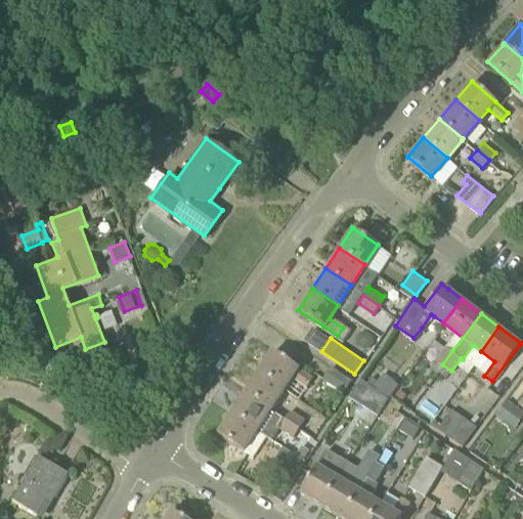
[(442,364),(452,350),(445,345),(435,358),(436,360),(442,364)]
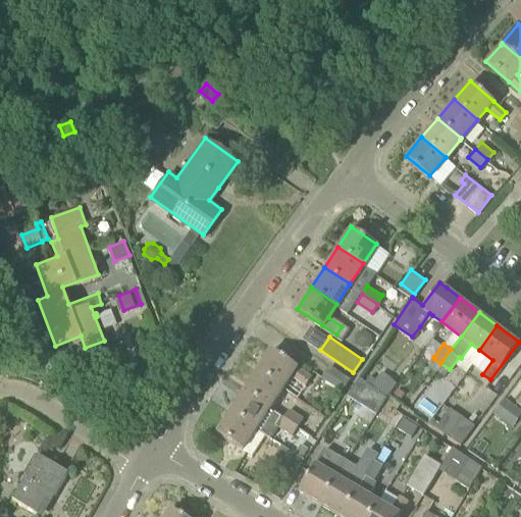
[(258,367),(257,368),(283,385),(291,373),(305,383),(310,374),(311,374),(297,365),(270,348),(258,367)]
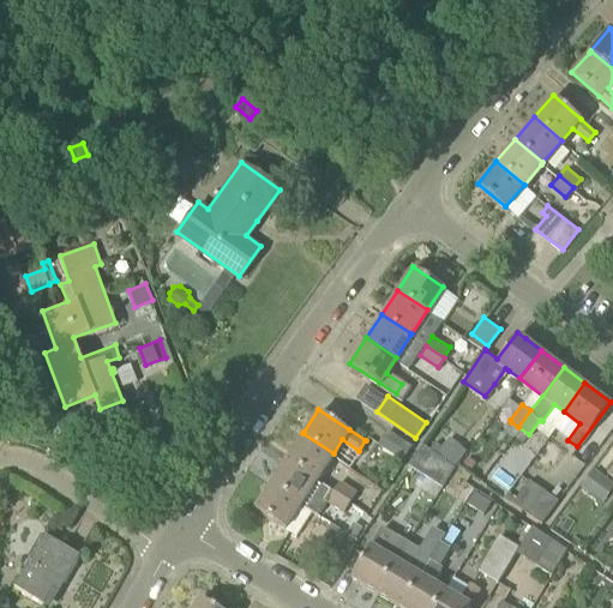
[(511,422),(505,429),(512,434),(518,427),(511,422)]
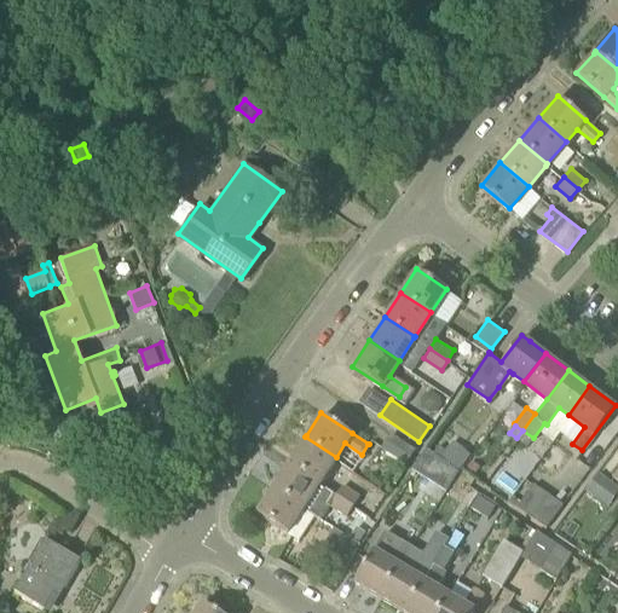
[(405,461),(414,449),(390,433),(381,446),(405,461)]
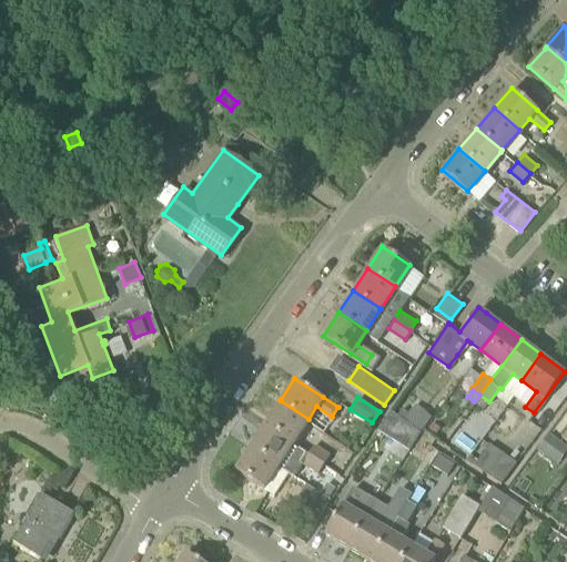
[(294,441),(309,419),(280,400),(265,422),(294,441)]
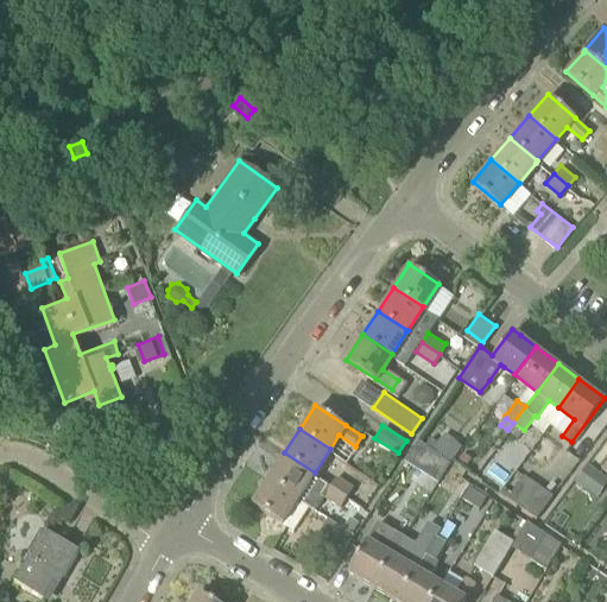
[(437,439),(430,435),(427,441),(450,458),(461,444),(443,431),(437,439)]
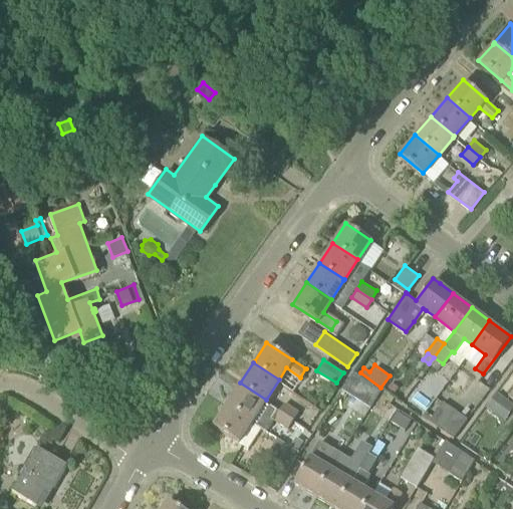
[(342,385),(352,392),(363,376),(353,369),(342,385)]
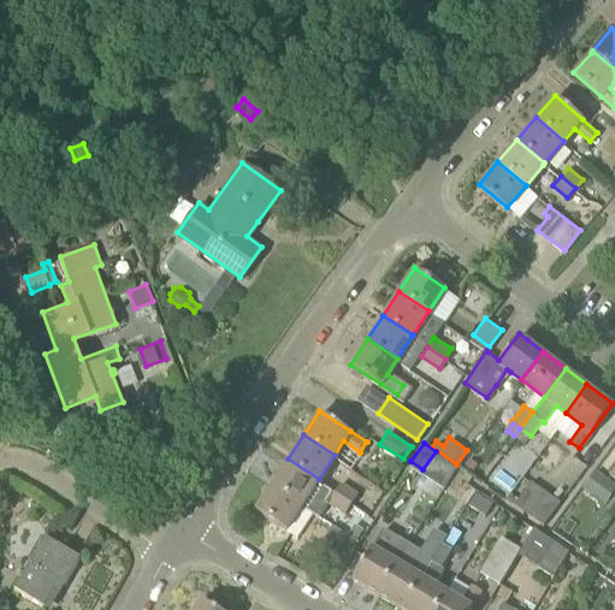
[(468,456),(462,465),(472,471),(478,462),(468,456)]
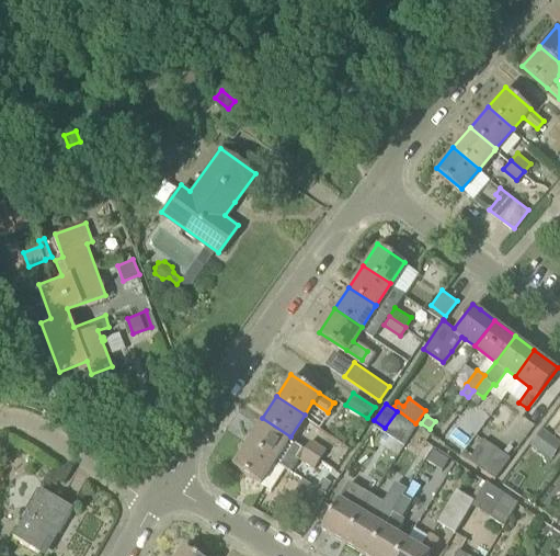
[(290,437),(262,418),(248,440),(276,458),(286,464),(290,467),(298,455),(303,449),(305,445),(290,437)]
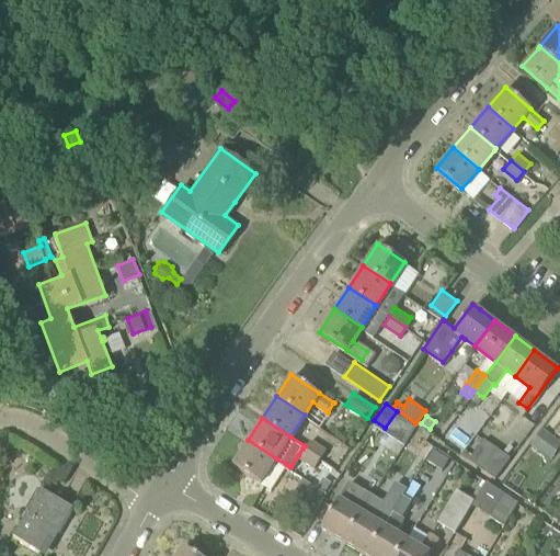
[(550,457),(559,444),(559,439),(543,426),(530,442),(550,457)]
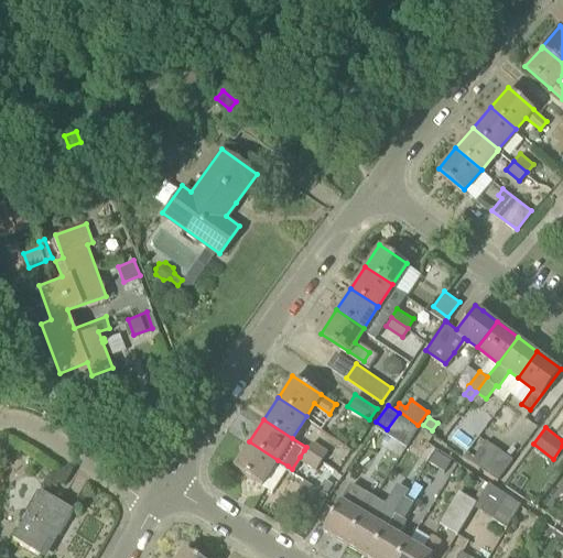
[(322,460),(328,449),(312,439),(306,447),(304,450),(322,460)]
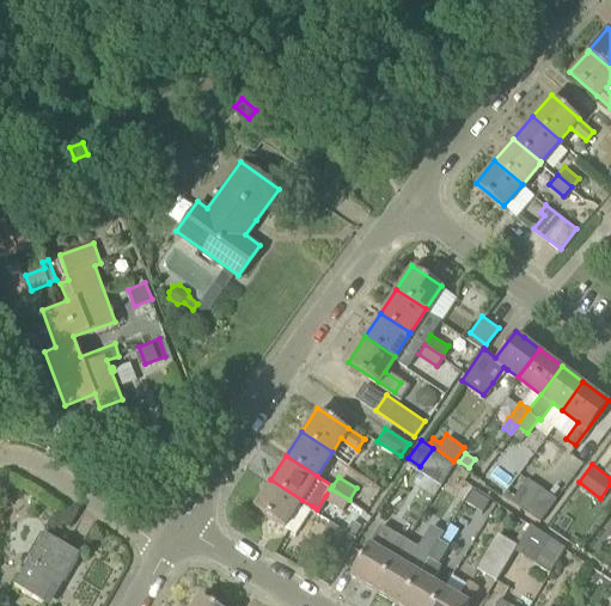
[(539,520),(555,496),(527,477),(511,500),(539,520)]
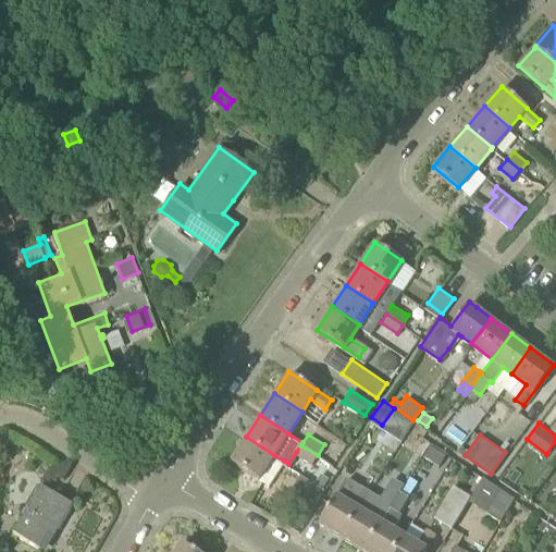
[(238,448),(231,460),(259,478),(268,485),(282,464),(284,461),(274,455),(246,437),(238,448)]
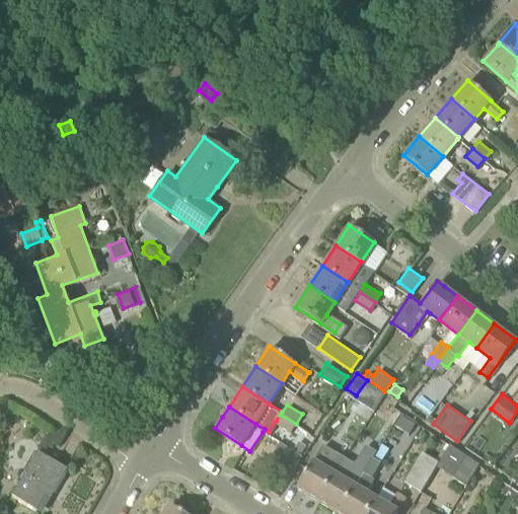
[(400,413),(394,422),(410,430),(415,420),(400,413)]
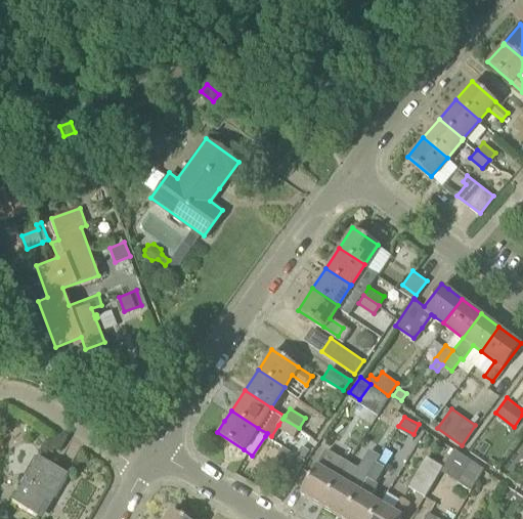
[(433,417),(430,422),(437,427),(440,422),(433,417)]
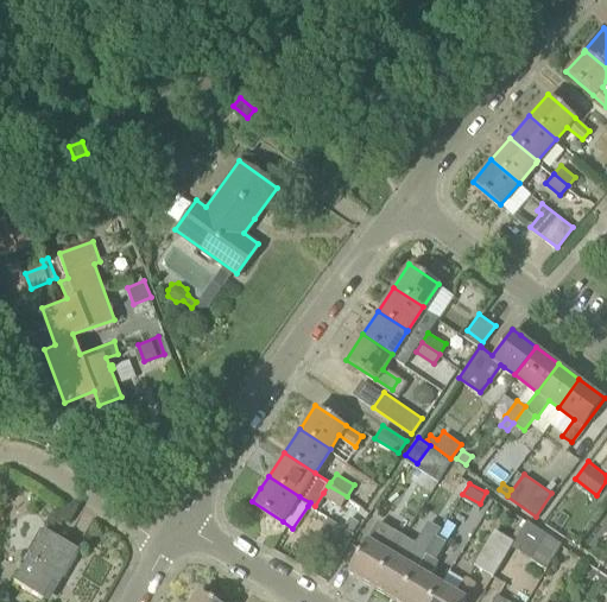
[(328,486),(323,493),(341,505),(347,496),(328,486)]
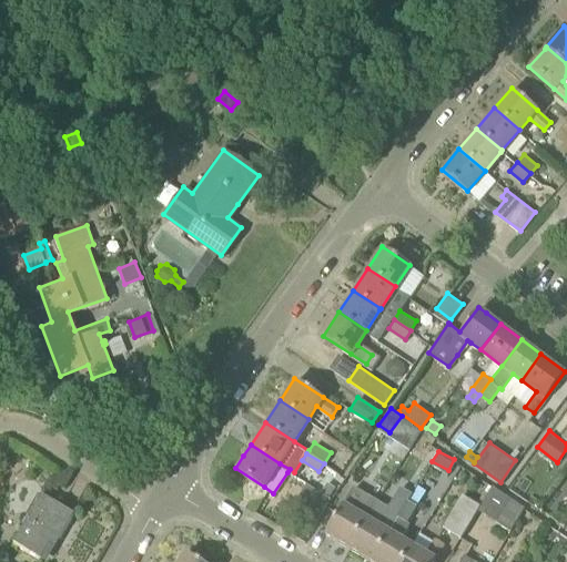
[(321,490),(328,494),(334,486),(326,480),(321,490)]
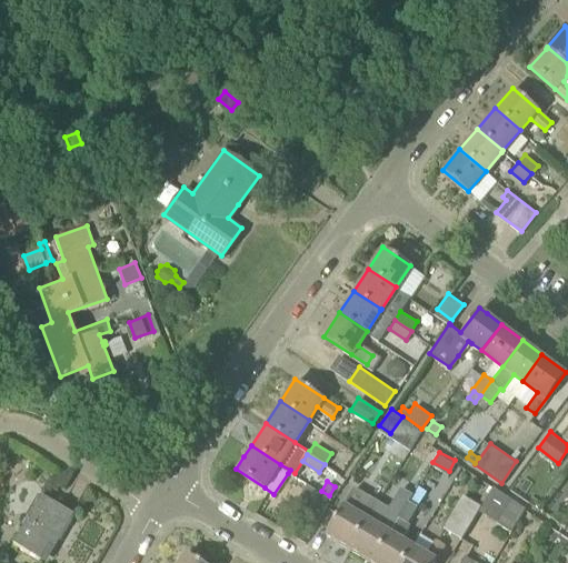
[(318,520),(329,501),(331,498),(329,495),(321,491),(306,482),(292,504),(318,520)]
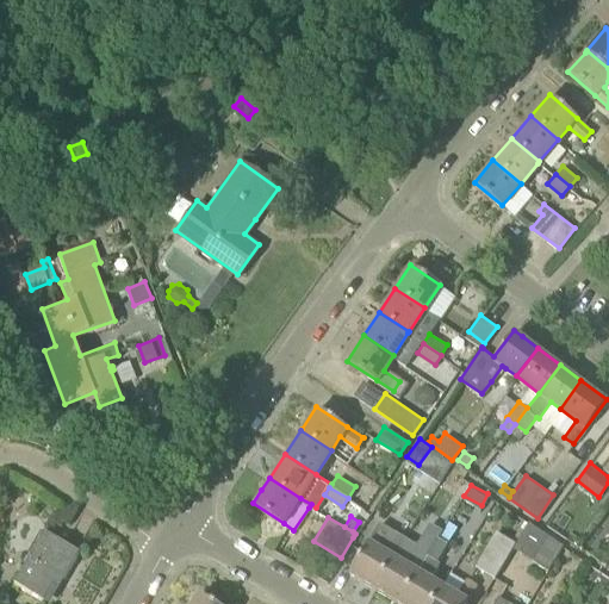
[(367,540),(349,572),(373,586),(392,554),(402,539),(403,537),(377,522),(367,540)]
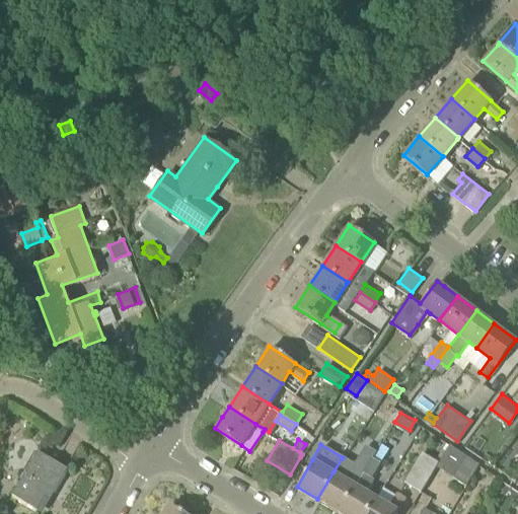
[(371,456),(372,457),(376,450),(367,444),(354,465),(363,470),(371,456)]
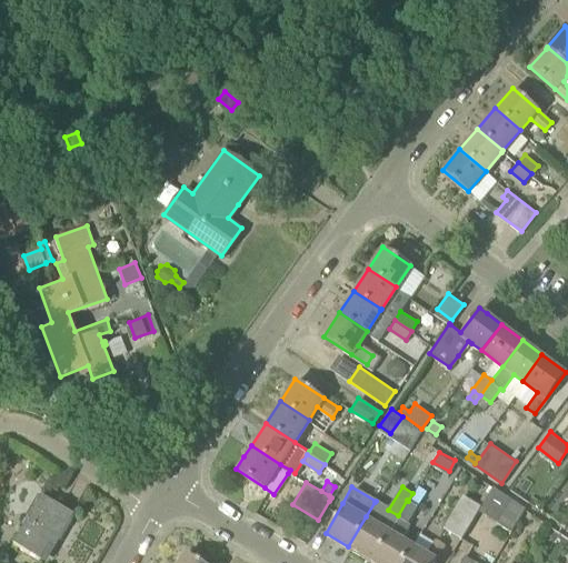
[(480,505),(479,510),(497,521),(510,529),(525,506),(492,486),(480,505)]
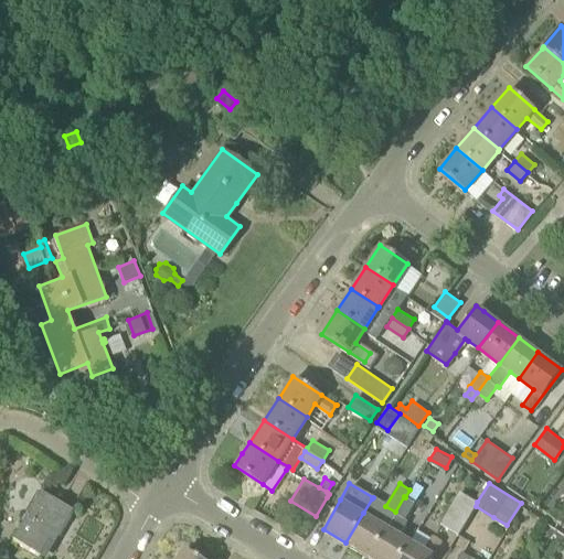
[(73,509),(41,491),(12,538),(40,554),(53,530),(59,534),(73,509)]
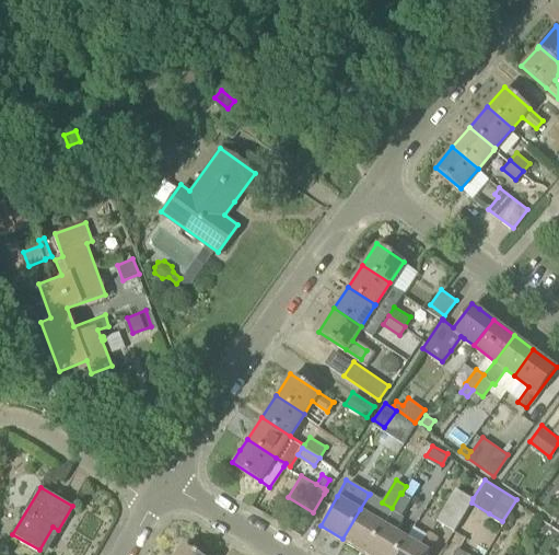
[(472,503),(473,498),(455,487),(435,519),(455,530),(472,503)]
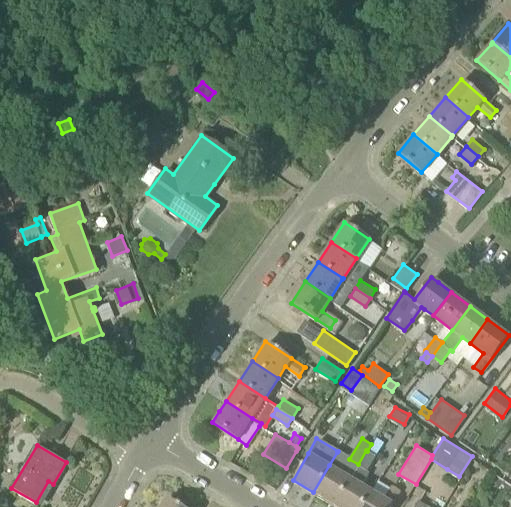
[(338,506),(361,506),(371,491),(361,485),(369,471),(368,470),(376,456),(367,451),(366,450),(358,464),(349,478),(334,504),(338,506)]
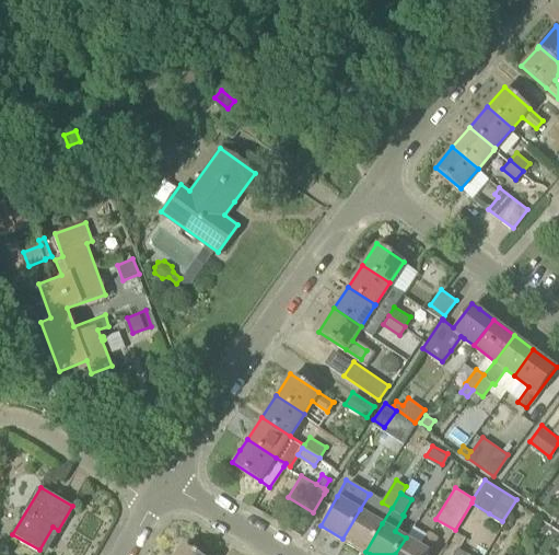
[(295,508),(292,516),(298,519),(302,511),(295,508)]
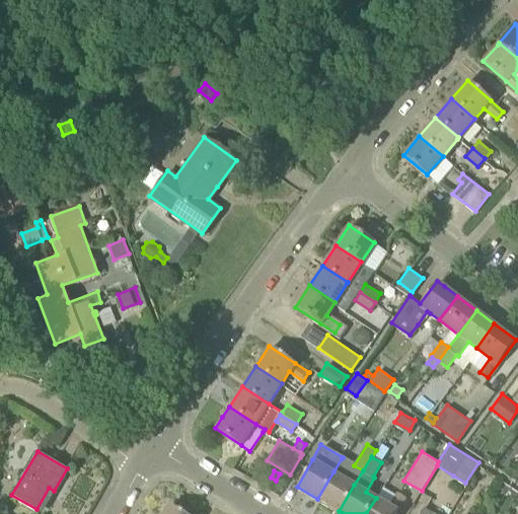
[(354,485),(342,476),(334,471),(317,499),(339,511),(354,485)]
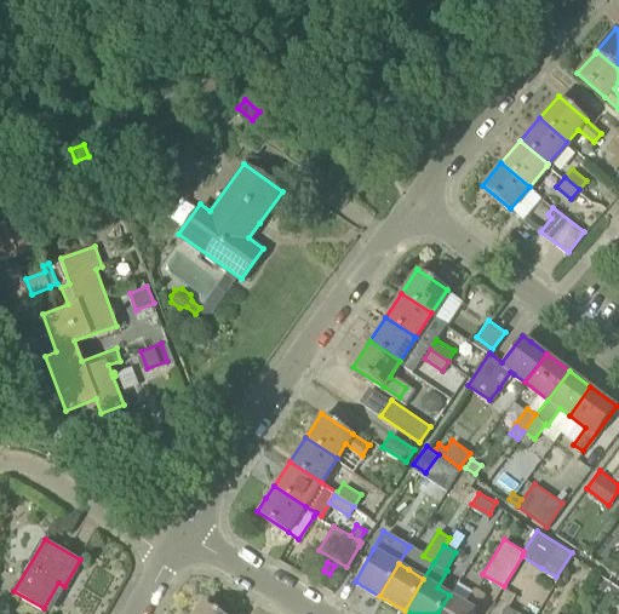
[(470,613),(474,608),(483,591),(474,585),(463,602),(450,595),(437,613),(470,613)]
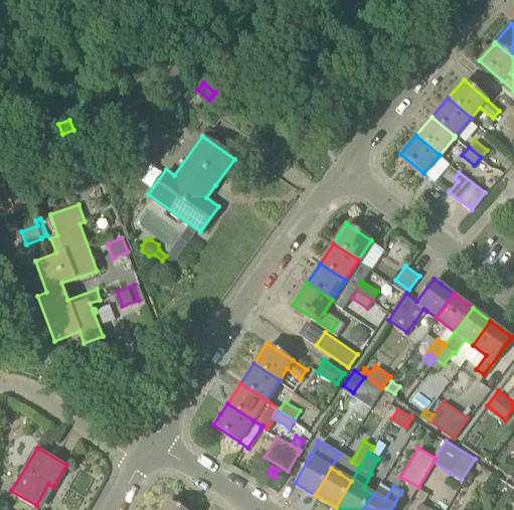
[(183,509),(167,500),(161,509),(183,509)]
